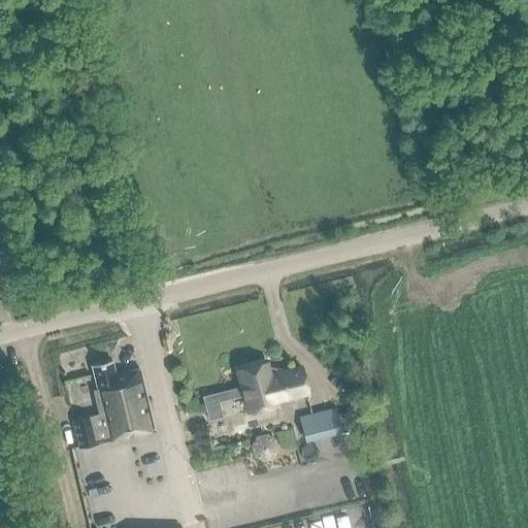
[(10,248),(0,250),(0,265),(13,262),(10,248)]
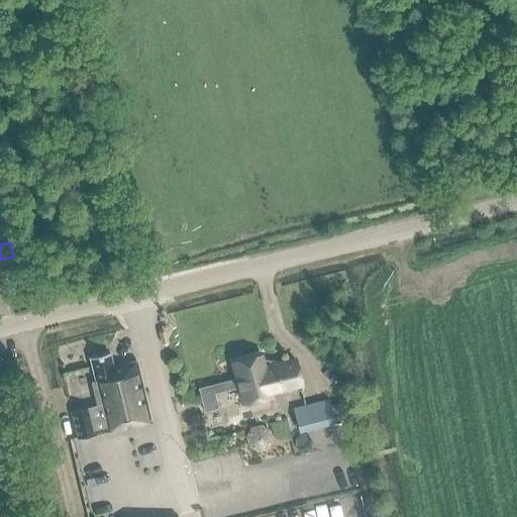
[(137,362),(112,367),(109,353),(91,357),(96,382),(92,383),(97,407),(91,408),(91,407),(71,412),(77,438),(150,421),(137,362)]
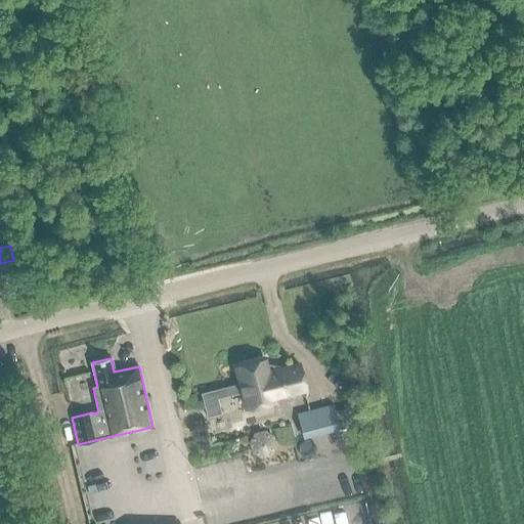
[(234,370),(244,409),(272,403),(271,400),(303,392),(298,367),(265,375),(263,363),(234,370)]
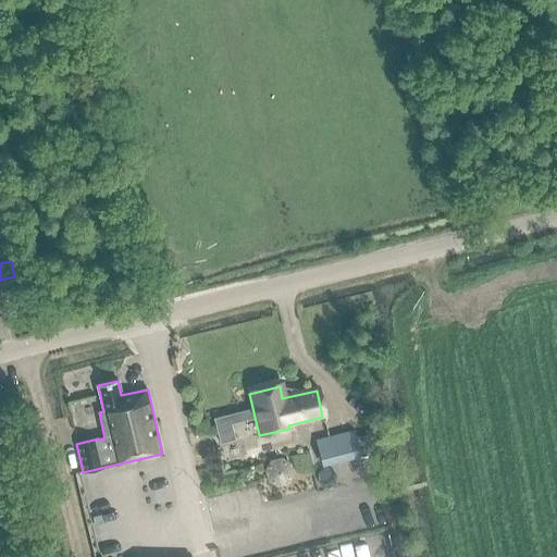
[(322,465),(373,452),(369,434),(356,437),(355,431),(316,441),(322,465)]
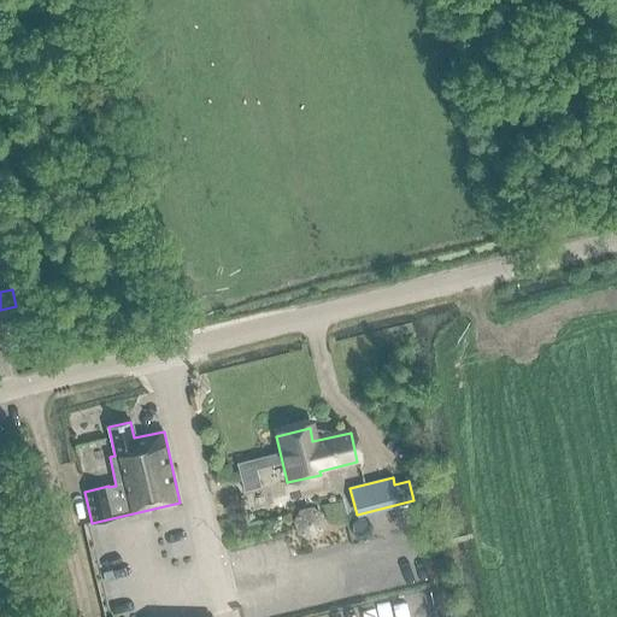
[(303,507),(304,536),(324,536),(324,506),(303,507)]
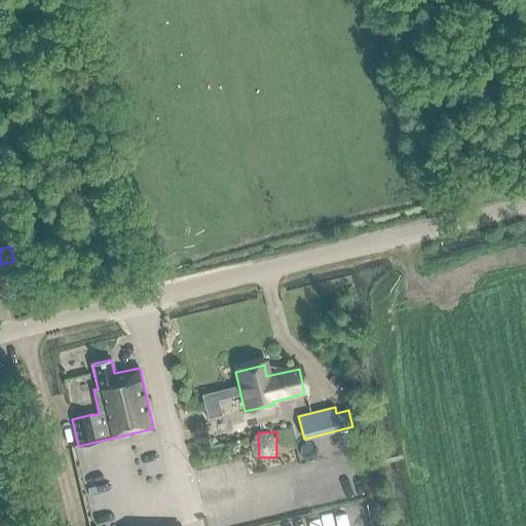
[(349,473),(318,481),(325,503),(355,495),(349,473)]
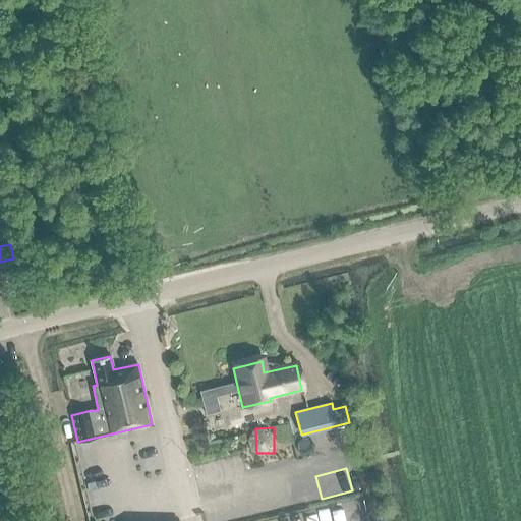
[(261,518),(261,520),(312,520),(309,508),(261,518)]
